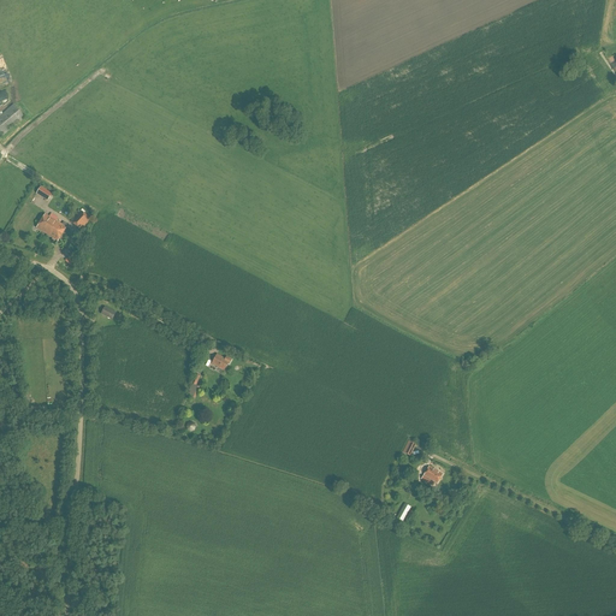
[(48,201),(52,194),(41,187),(36,194),(48,201)]
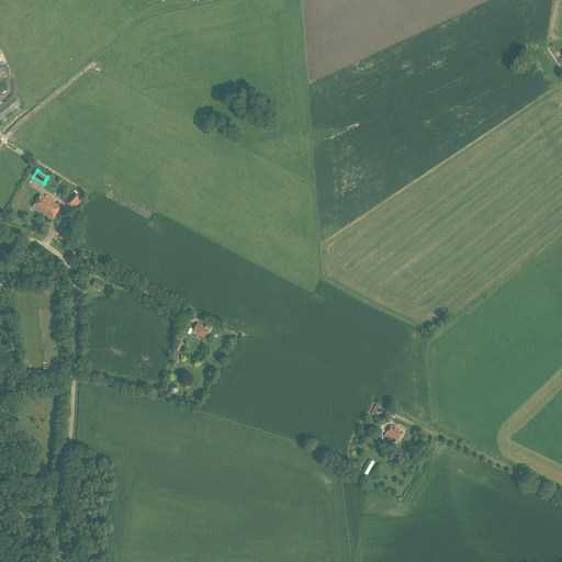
[(74,211),(82,201),(74,191),(64,201),(74,211)]
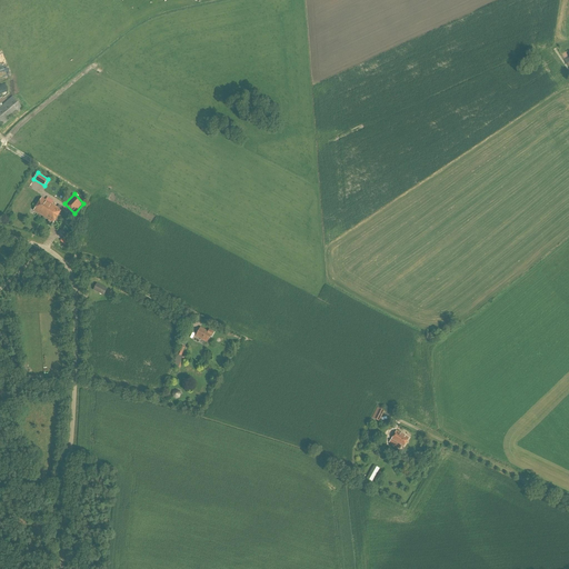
[(42,217),(51,203),(42,198),(33,211),(42,217)]
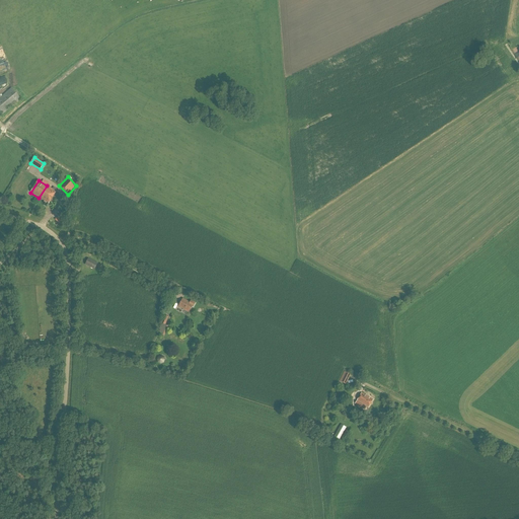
[(49,204),(56,192),(47,186),(39,198),(49,204)]
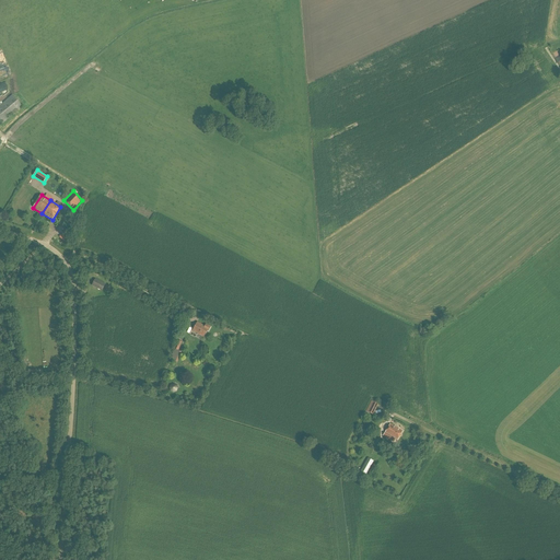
[(74,232),(70,226),(68,229),(59,237),(65,243),(73,234),(73,233),(74,232)]
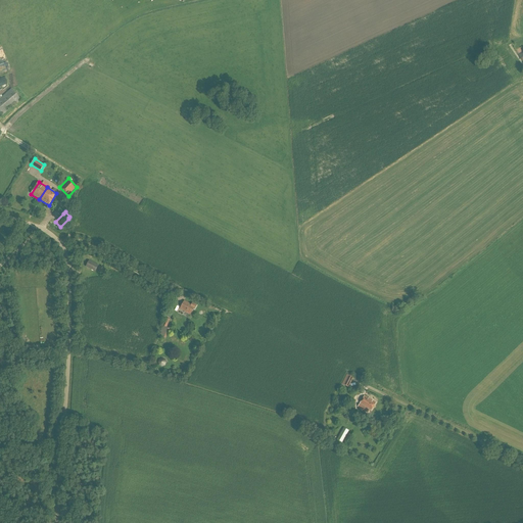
[(95,271),(98,266),(89,262),(86,267),(95,271)]
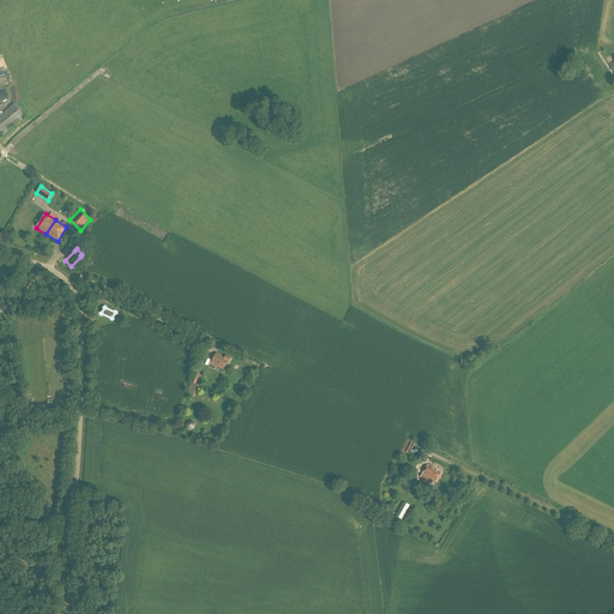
[(223,369),(228,360),(216,354),(211,362),(223,369)]
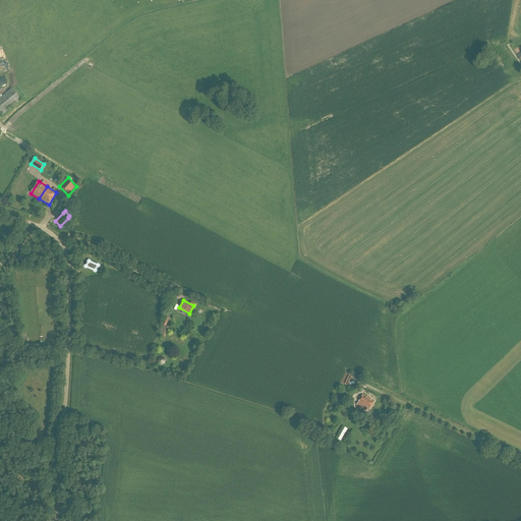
[(165,337),(169,328),(166,327),(169,319),(165,316),(159,332),(158,334),(165,337)]
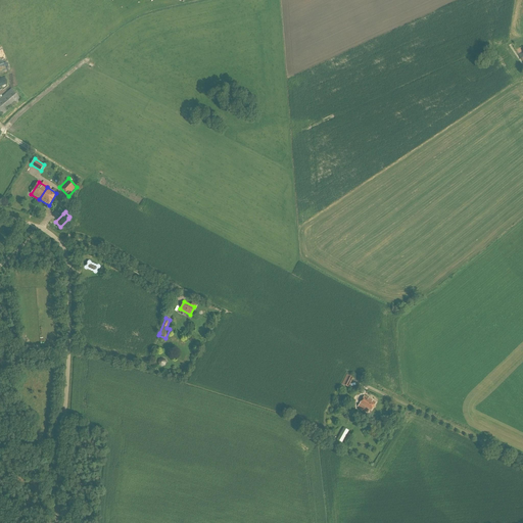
[(162,367),(165,366),(167,363),(165,360),(162,359),(159,360),(158,363),(159,366),(162,367)]
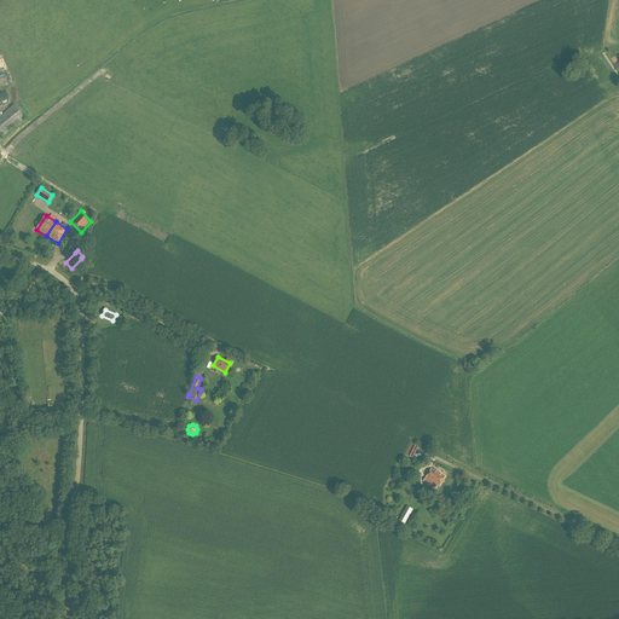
[(406,455),(415,458),(421,446),(412,443),(406,455)]
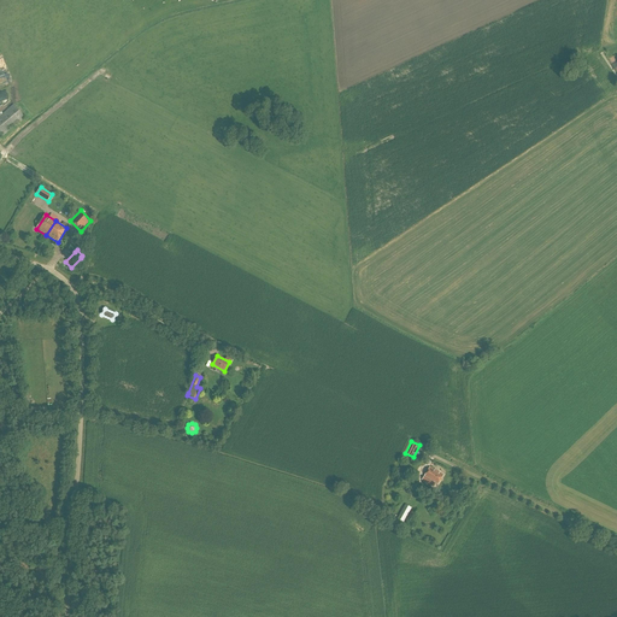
[(434,470),(429,468),(422,480),(435,487),(436,485),(438,485),(444,475),(439,472),(440,472),(434,469),(434,470)]
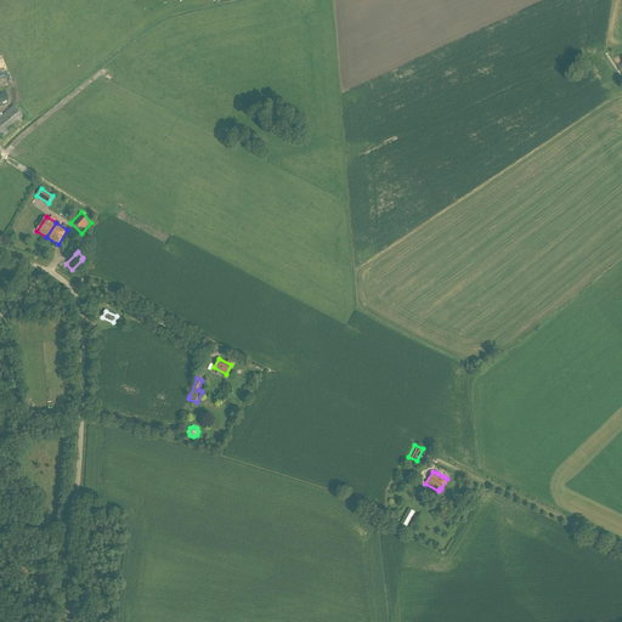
[(406,526),(414,513),(408,509),(401,522),(406,526)]
